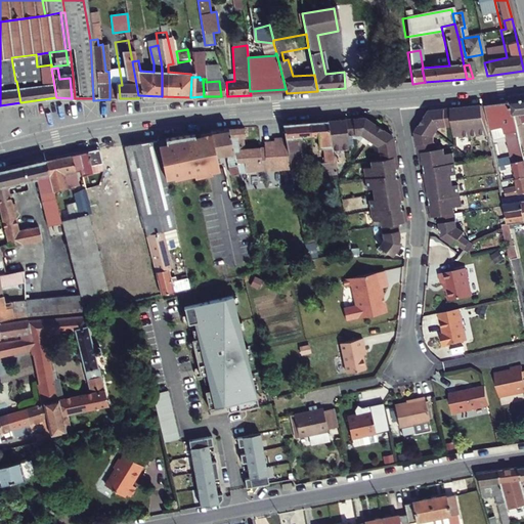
[(110,99),(120,98),(119,85),(110,85),(110,99)]
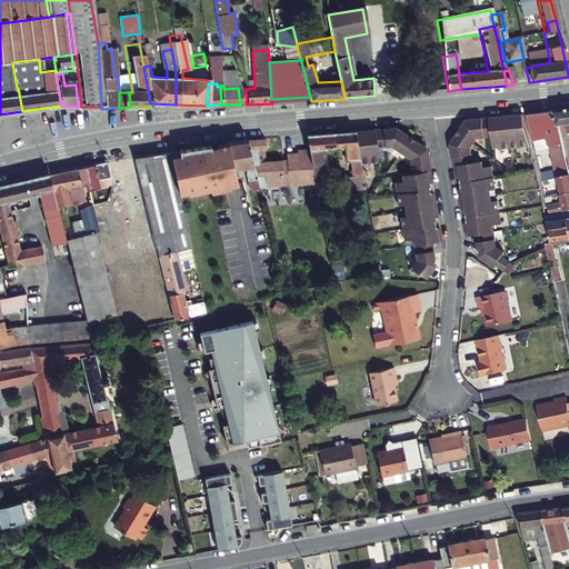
[(568,108),(550,111),(556,133),(556,137),(568,135),(568,108)]
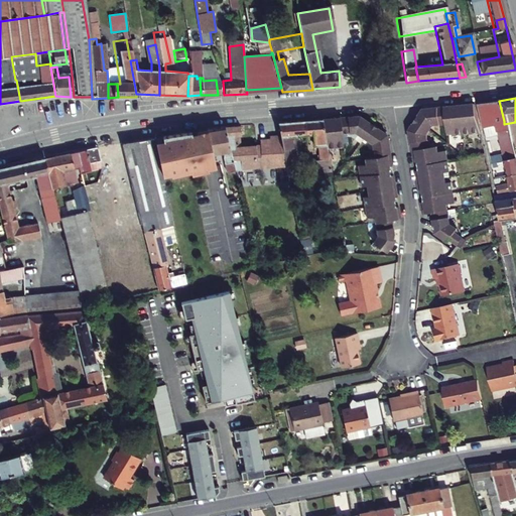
[(491,125),(504,121),(499,101),(474,103),(479,128),(491,125)]
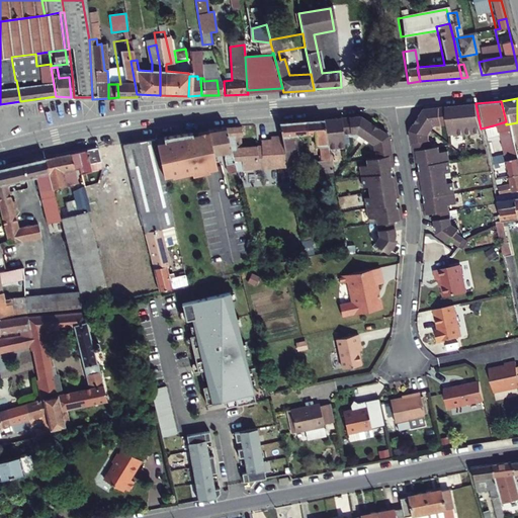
[(460,228),(451,223),(448,203),(455,201),(451,179),(445,180),(443,171),(449,170),(445,148),(437,149),(436,144),(426,147),(423,134),(431,123),(443,122),(444,134),(450,133),(451,136),(479,133),(472,104),(422,109),(408,128),(413,162),(416,161),(418,171),(415,171),(419,192),(422,192),(424,201),(421,202),(423,213),(433,211),(438,233),(452,242),(453,240),(460,245),(465,237),(458,232),(460,228)]
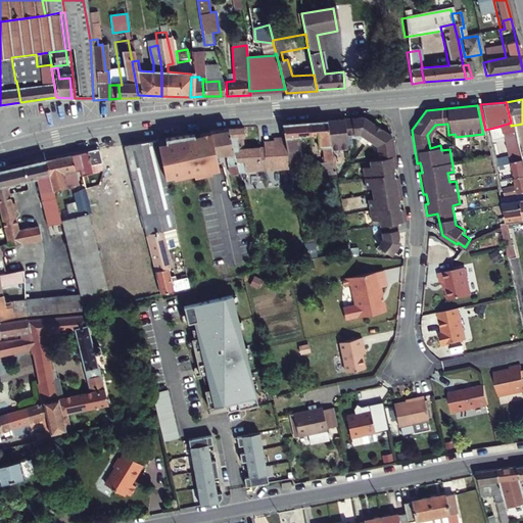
[(399,243),(395,222),(406,220),(403,209),(400,210),(398,200),(401,199),(396,178),(393,178),(392,169),(395,168),(388,135),(360,115),(323,120),(328,144),(328,148),(345,146),(343,133),(355,131),(375,144),(378,160),(368,162),(369,168),(361,169),(365,190),(370,189),(372,199),(367,200),(371,222),(379,220),(383,240),(376,249),(388,257),(399,243)]
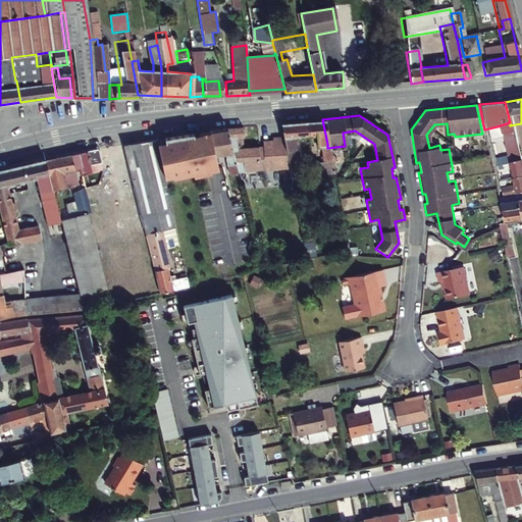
[(327,144),(322,119),(304,120),(305,135),(314,135),(315,146),(318,145),(327,144)]
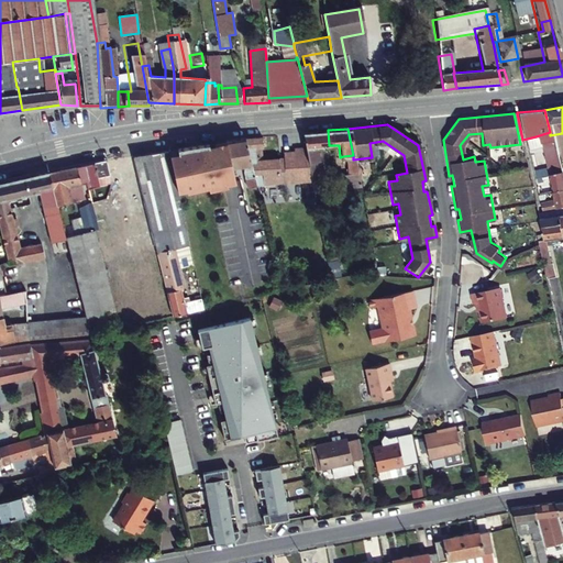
[(328,130),(300,133),(302,147),(307,175),(308,176),(321,174),(316,146),(329,145),(328,130)]
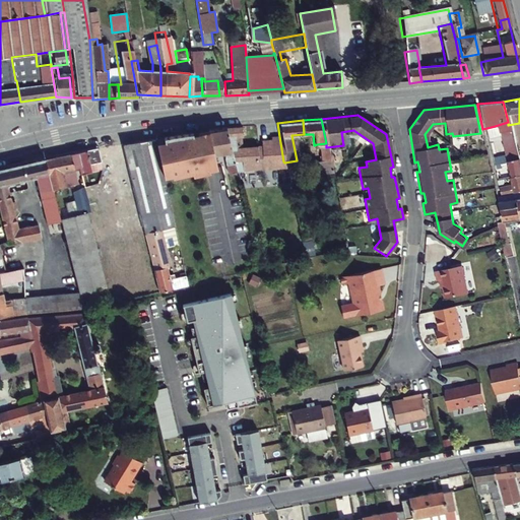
[(509,129),(508,125),(508,122),(495,126),(496,132),(509,129)]
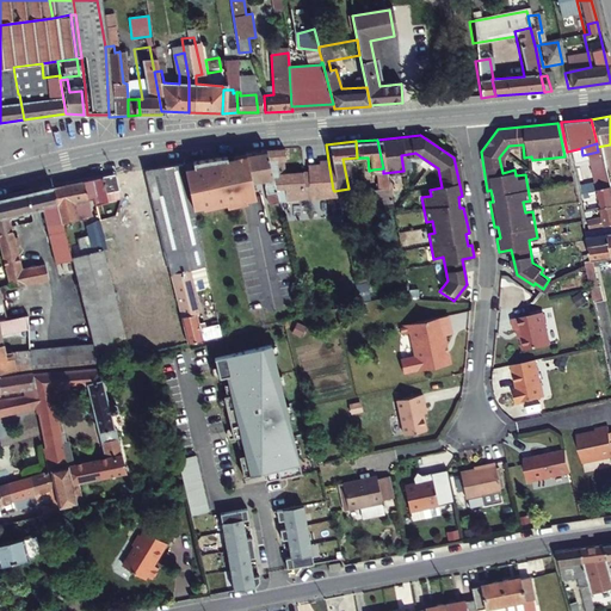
[(284,160),(283,148),(264,149),(275,195),(333,190),(328,160),(313,161),(314,165),(301,166),(302,172),(282,173),(281,160),(284,160)]
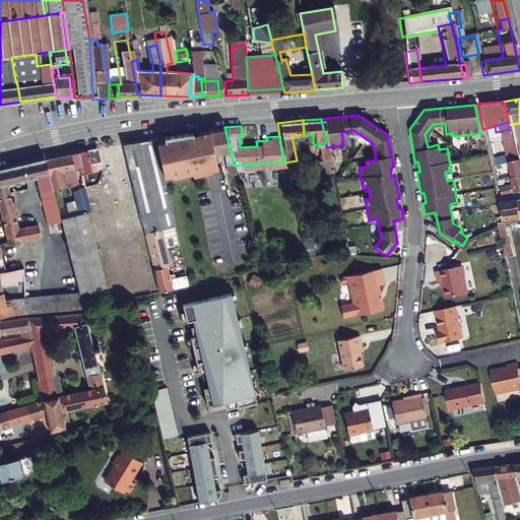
[(221,159),(226,183),(237,180),(234,166),(224,127),(205,130),(205,131),(213,161),(221,159)]
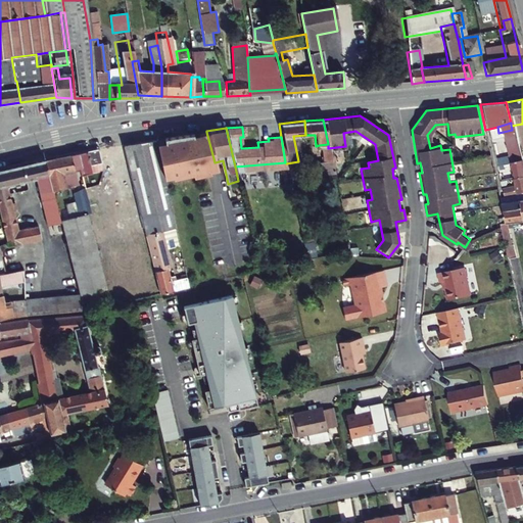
[(160,141),(153,142),(161,178),(170,176),(171,179),(191,173),(192,175),(207,172),(207,170),(216,168),(215,162),(206,132),(189,135),(189,132),(159,137),(160,141)]
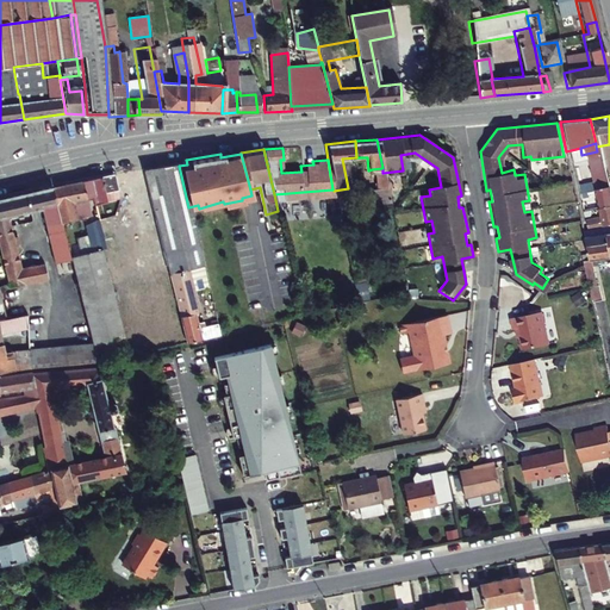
[(168,265),(186,341),(219,332),(217,323),(204,327),(200,315),(195,315),(184,265),(201,260),(188,207),(179,166),(178,161),(143,167),(153,206),(168,265)]
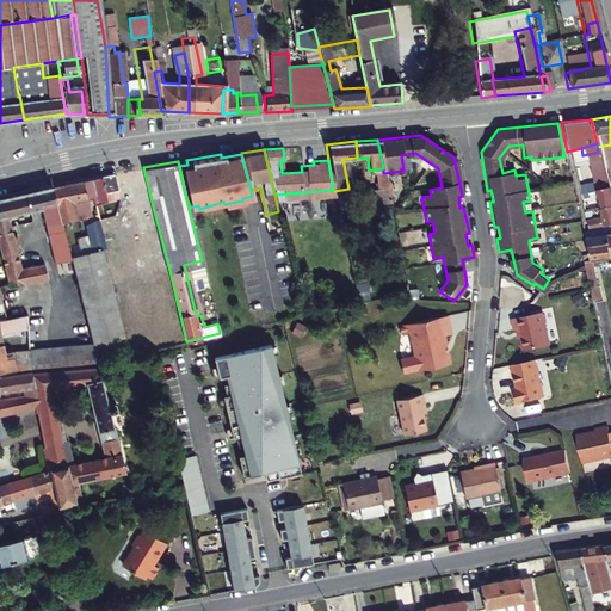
[(125,172),(150,269),(168,265),(153,207),(152,208),(142,168),(125,172)]
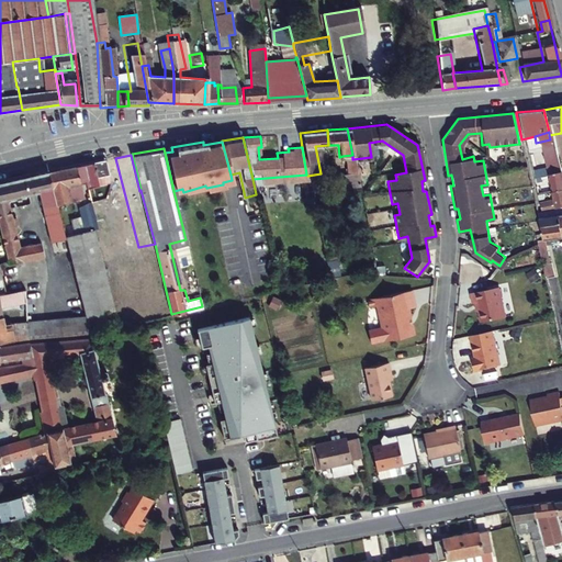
[(355,171),(352,159),(352,155),(343,156),(346,172),(355,171)]
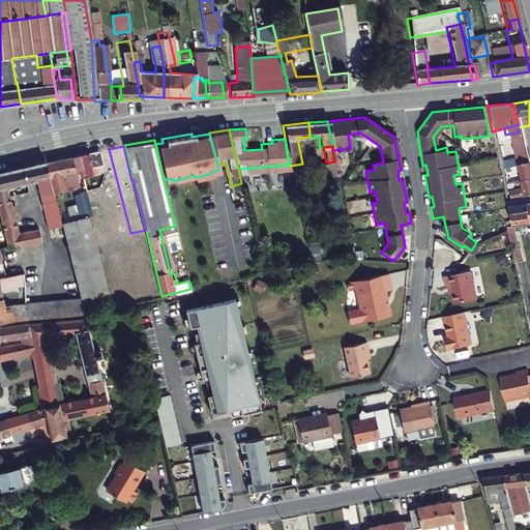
[(99,150),(86,151),(76,154),(80,171),(81,175),(92,172),(91,165),(102,163),(99,150)]
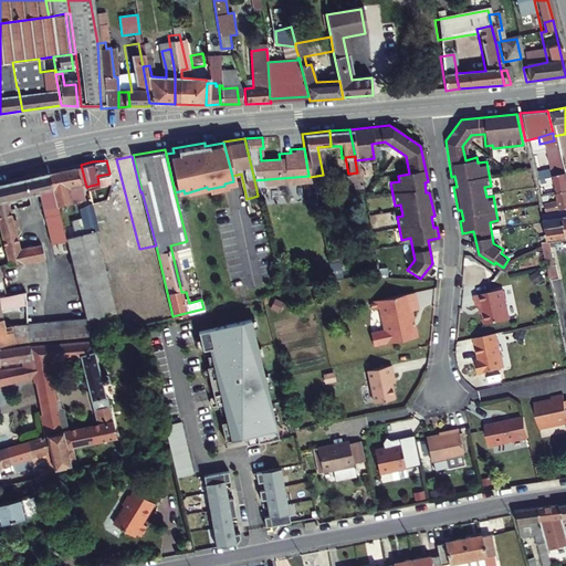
[(80,182),(76,166),(51,171),(62,216),(67,215),(64,203),(71,202),(71,200),(82,198),(79,184),(80,182)]
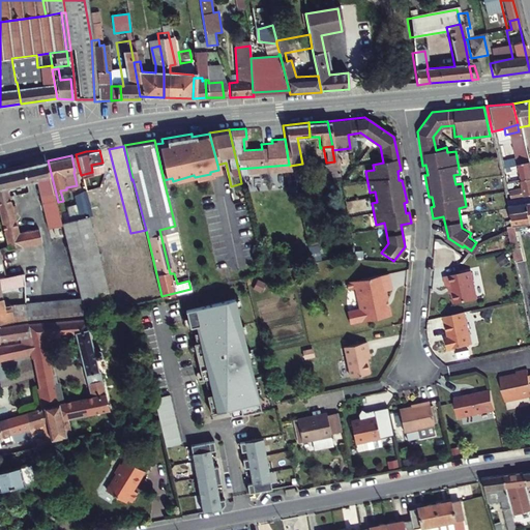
[(48,160),(0,172),(0,224),(6,249),(40,242),(37,229),(16,233),(5,186),(36,179),(48,226),(62,223),(61,214),(58,202),(48,160)]
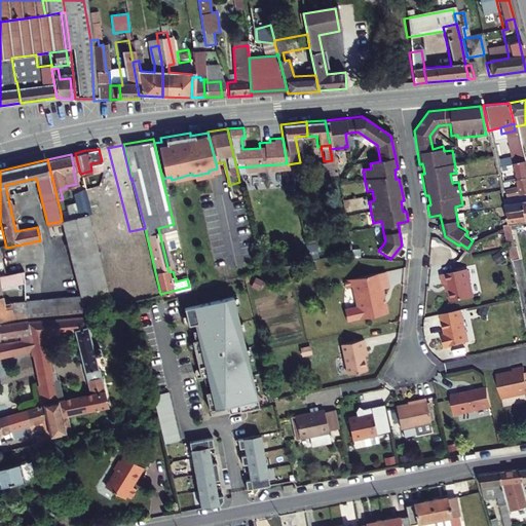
[(511,178),(525,175),(521,160),(508,163),(511,178)]
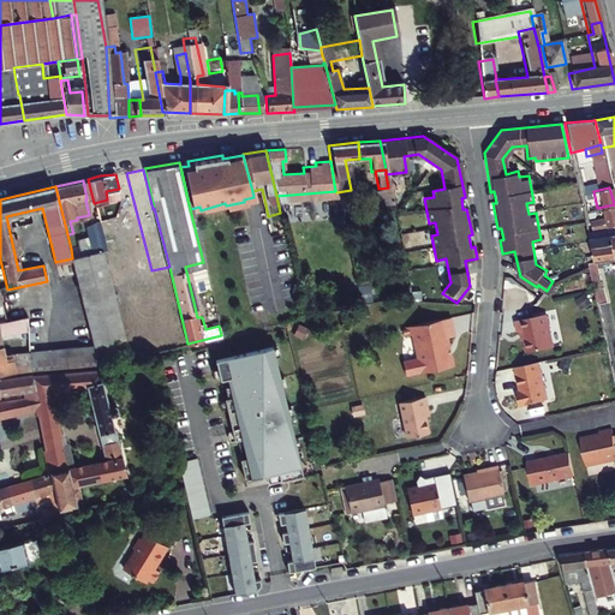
[(603,227),(614,225),(614,210),(614,204),(597,208),(599,218),(586,220),(589,231),(603,227)]
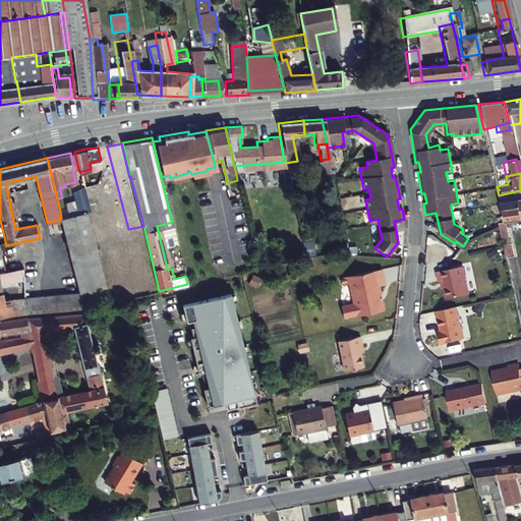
[(225,189),(230,210),(243,207),(238,186),(225,189)]
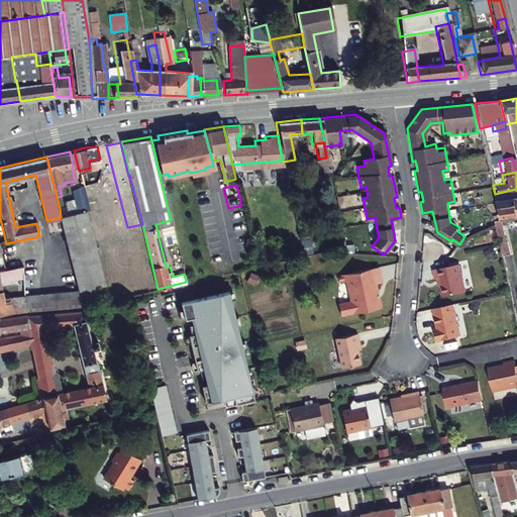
[(68,213),(67,207),(60,209),(61,217),(68,242),(92,236),(86,210),(88,209),(83,187),(71,190),(73,198),(76,211),(68,213)]
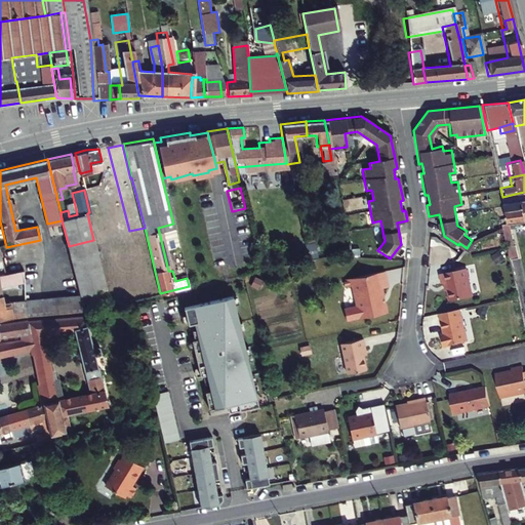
[(516,199),(520,217),(524,216),(524,200),(521,201),(519,196),(515,197),(516,199)]
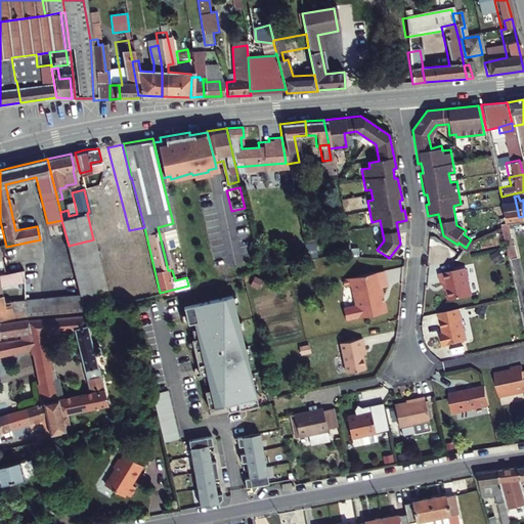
[(504,220),(519,217),(515,199),(511,200),(513,208),(501,210),(504,220)]
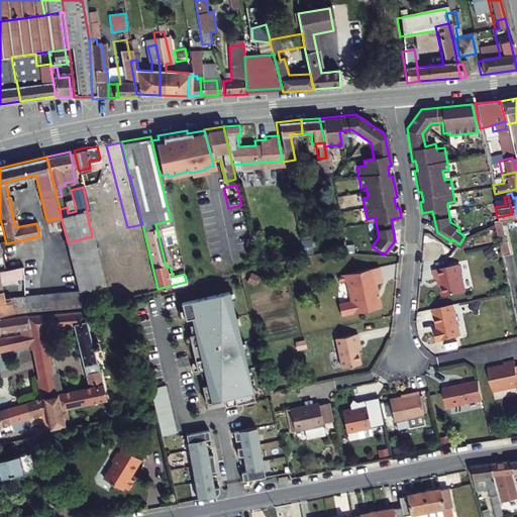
[(76,211),(73,198),(65,200),(67,207),(68,213),(76,211)]
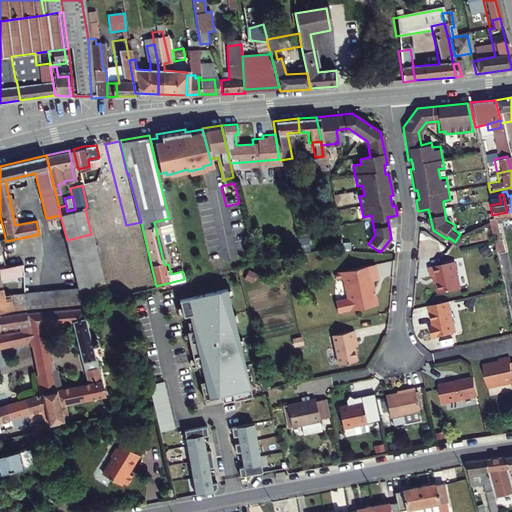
[(115,228),(111,210),(103,212),(107,230),(115,228)]
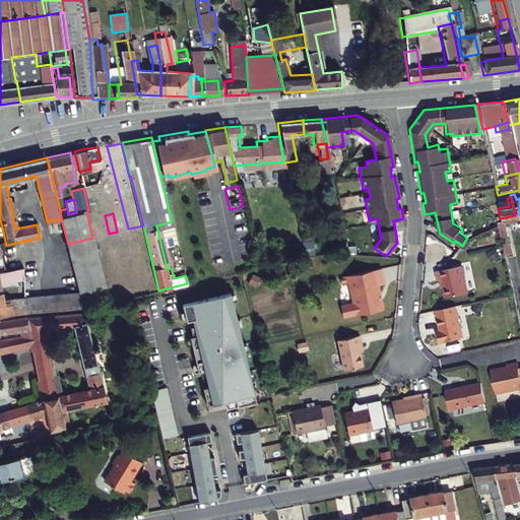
[(109,234),(105,215),(90,218),(94,237),(109,234)]
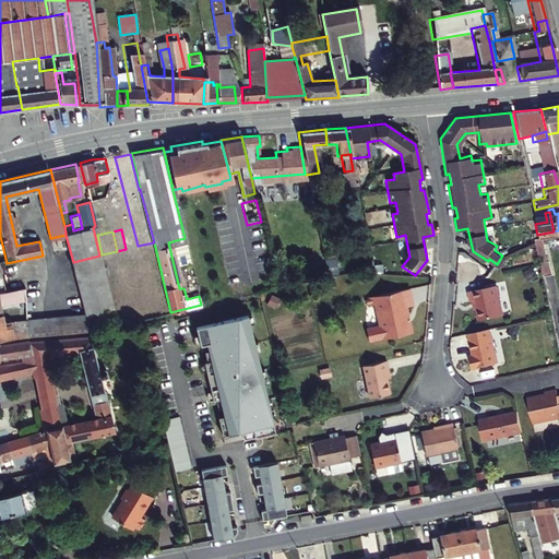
[(537,240),(531,242),(538,273),(546,271),(543,258),(542,258),(537,240)]
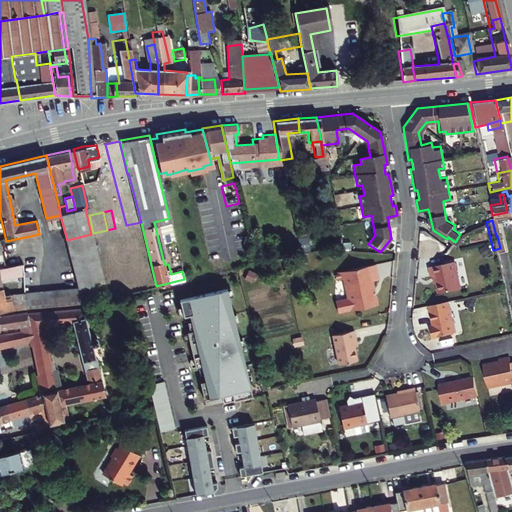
[(93,281),(102,279),(91,234),(67,240),(77,285),(85,283),(87,291),(95,289),(93,281)]
